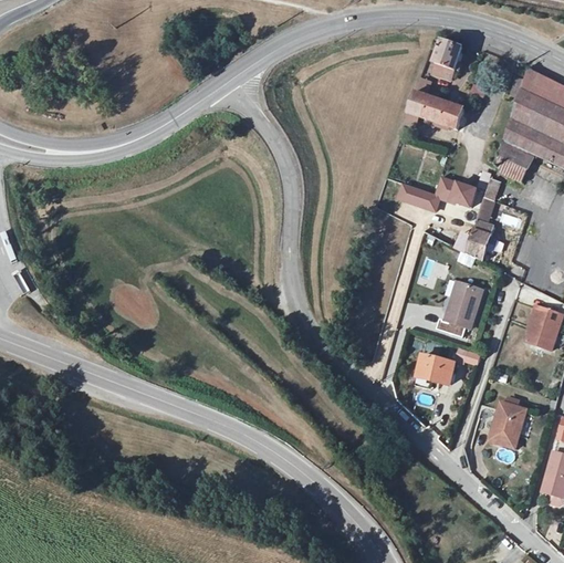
[(455,69),(458,61),(462,47),(441,40),(434,62),(435,63),(453,69),(455,69)]
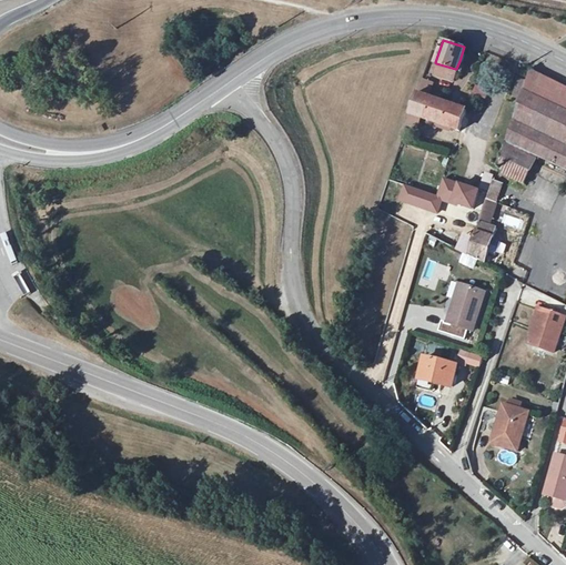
[(455,69),(436,63),(431,81),(443,84),(445,77),(452,79),(455,69)]
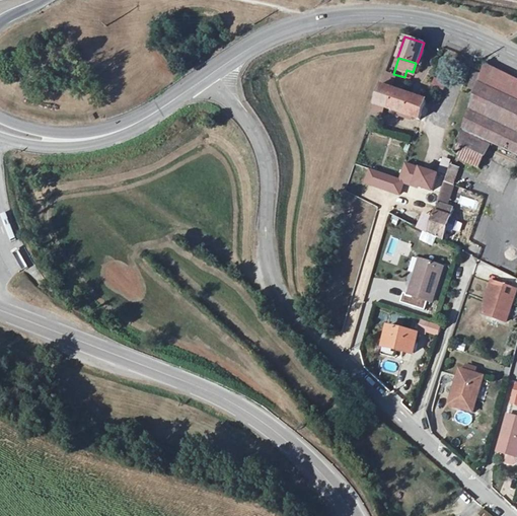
[(516,78),(484,61),(456,141),(484,154),(490,142),(516,154),(516,151),(516,78)]
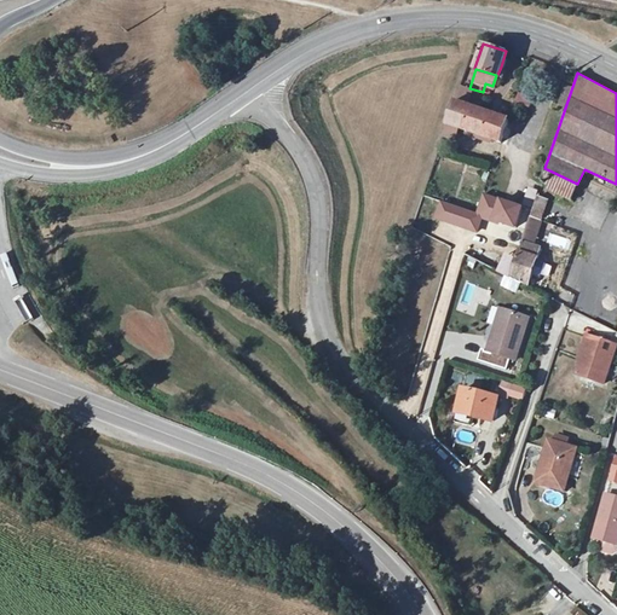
[(526,104),(530,96),(518,91),(514,99),(526,104)]
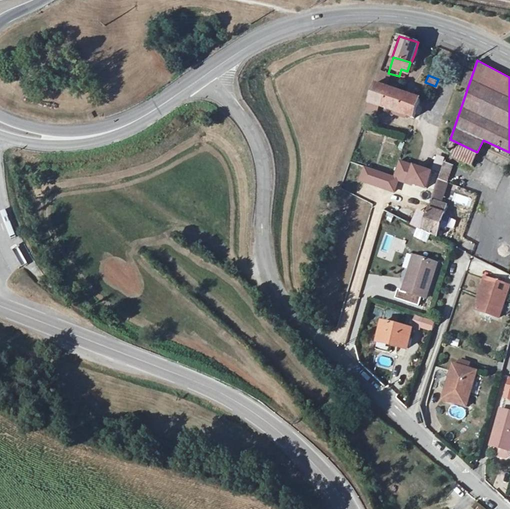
[(374,83),(368,101),(378,105),(413,116),(419,97),(374,83)]
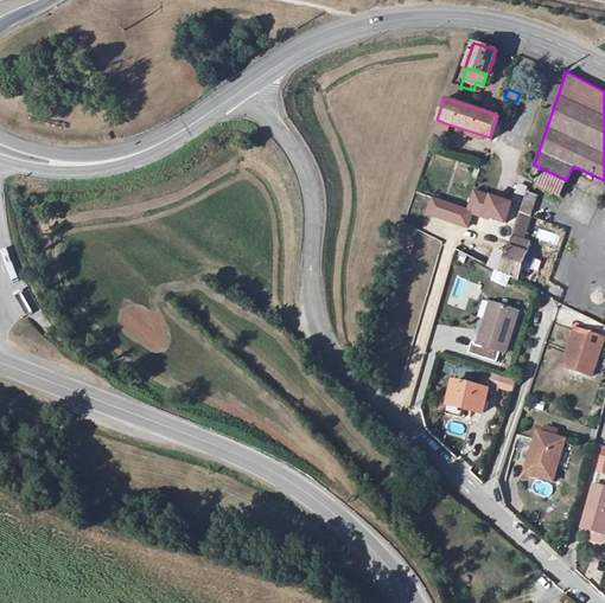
[(449,124),(437,120),(433,132),(445,136),(449,124)]
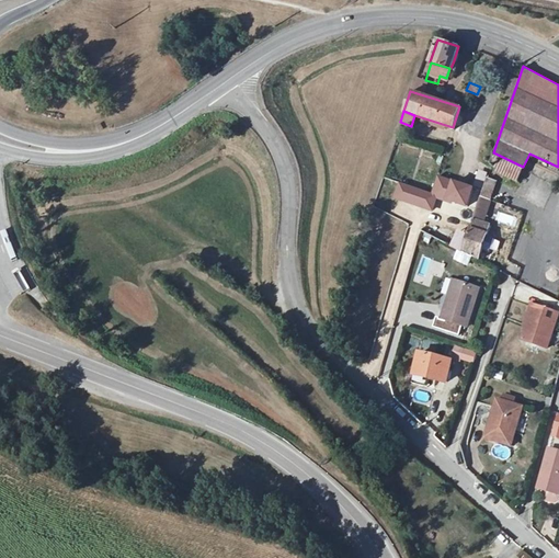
[(523,167),(493,152),(490,161),(493,162),(497,169),(517,180),(523,167)]
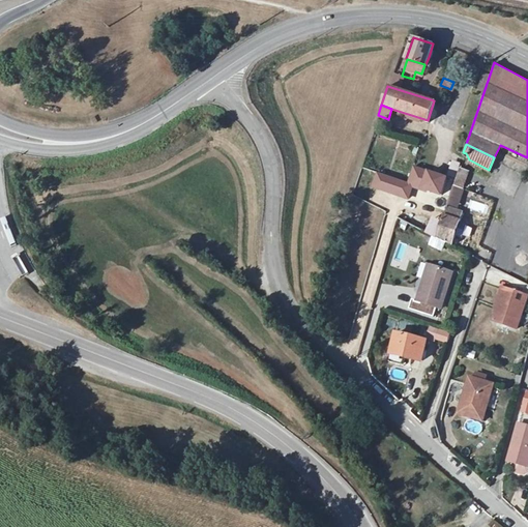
[(407,181),(378,171),(373,185),(407,197),(411,183),(440,193),(446,175),(412,164),(407,181)]
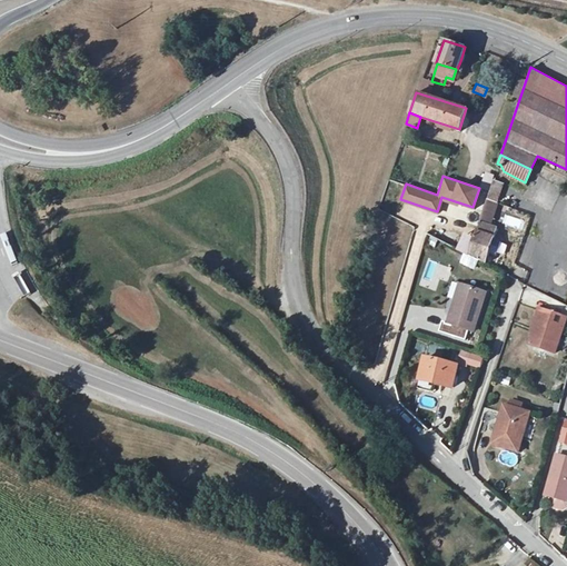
[(493,179),(488,194),(497,197),(503,182),(493,179)]
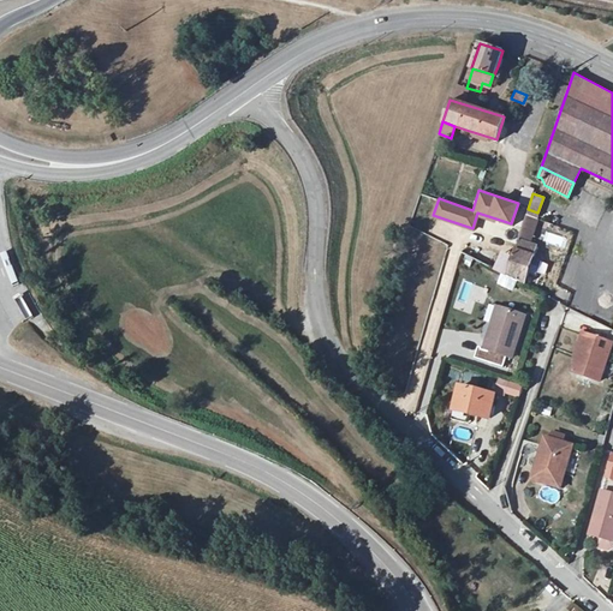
[(537,213),(528,209),(518,235),(529,239),(537,213)]
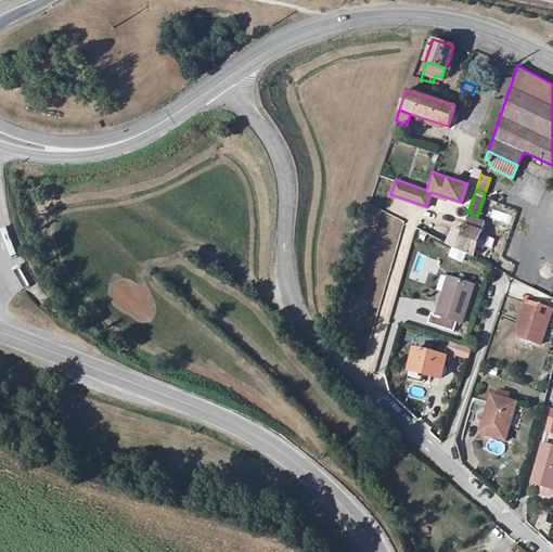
[(457,247),(461,233),(419,212),(414,226),(415,227),(457,247)]
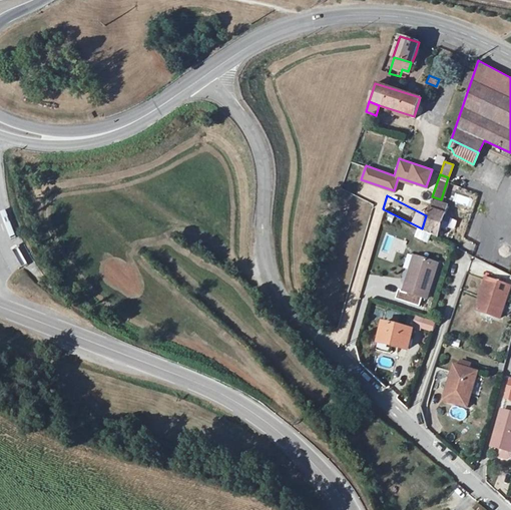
[(426,215),(422,228),(436,235),(440,226),(444,212),(447,204),(431,199),(426,215)]
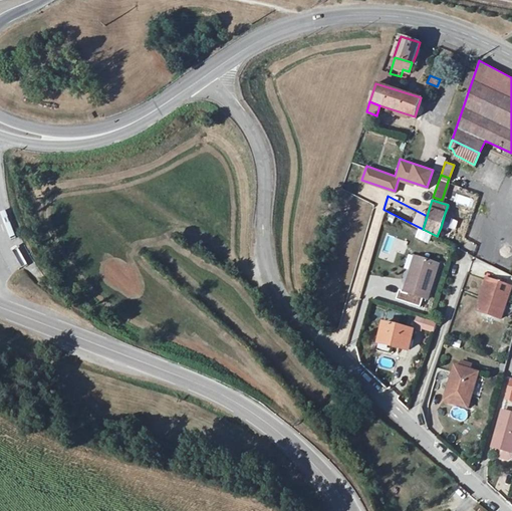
[(451,216),(445,213),(441,227),(447,229),(451,216)]
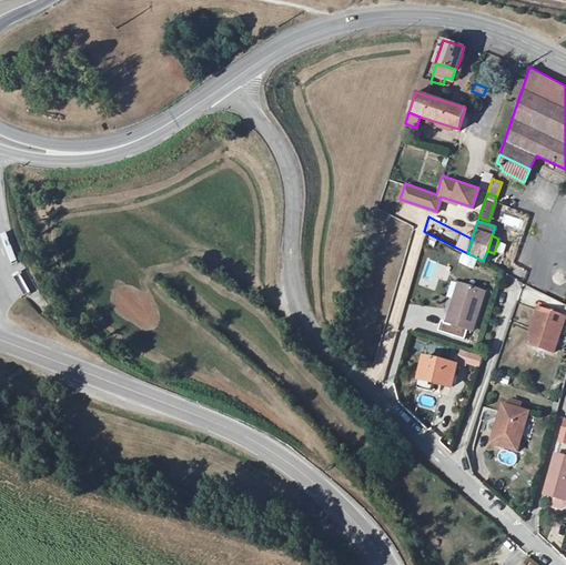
[(484,290),(461,283),(456,298),(453,296),(445,321),(450,322),(466,326),(471,329),(484,290)]
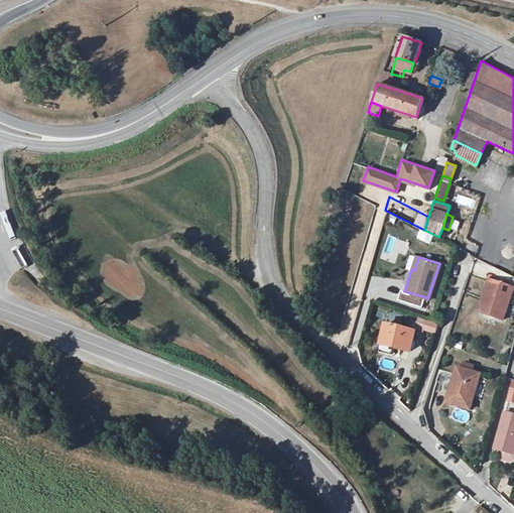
[(513,287),(488,278),(486,286),(487,286),(479,310),(502,318),(513,287)]
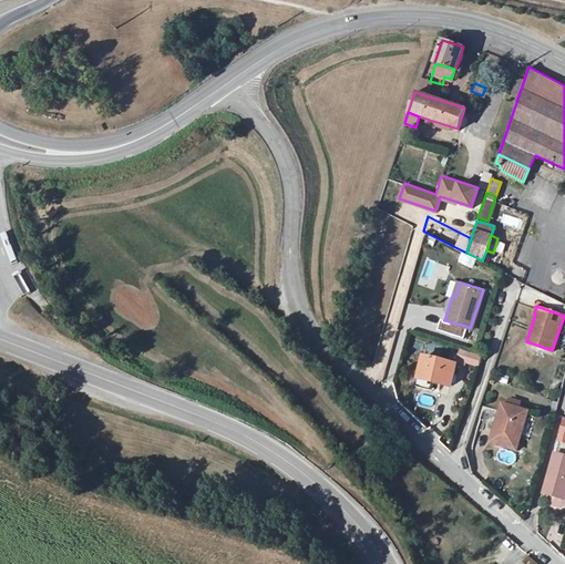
[(465,326),(449,321),(447,329),(462,335),(465,326)]
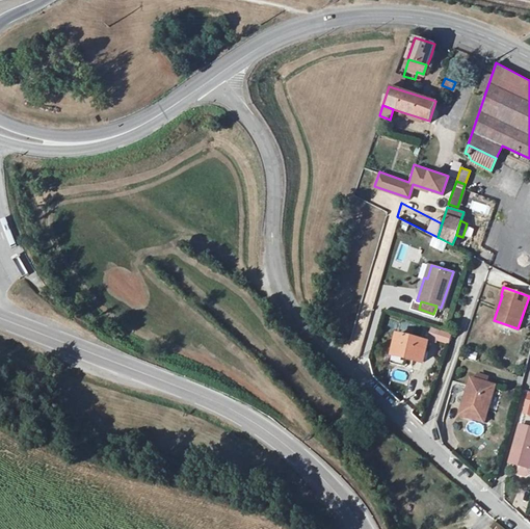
[(446,331),(430,325),(427,336),(436,338),(435,340),(447,344),(451,333),(446,331)]
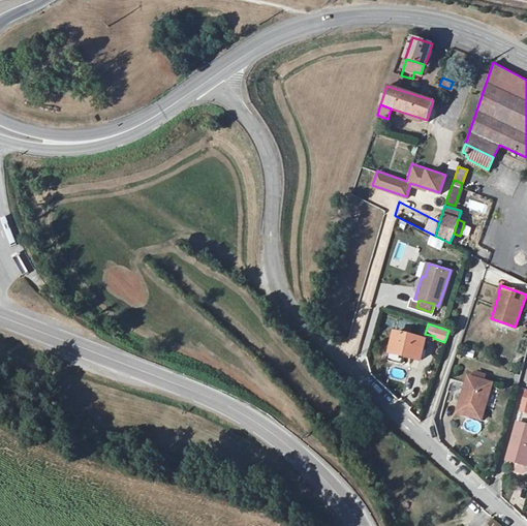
[(394,331),(390,350),(420,358),(425,338),(394,331)]
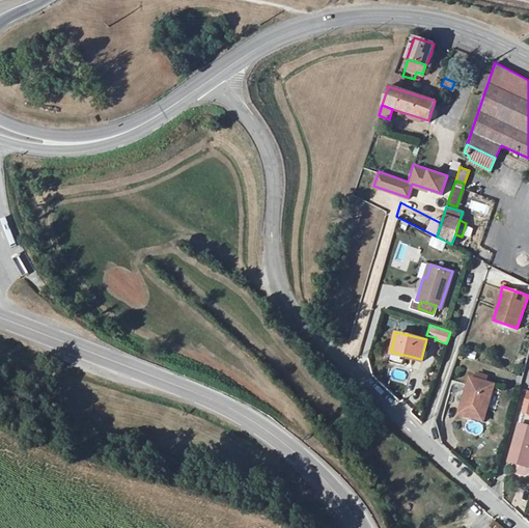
[(494,384),(472,377),(468,390),(465,389),(457,412),(482,420),(494,384)]
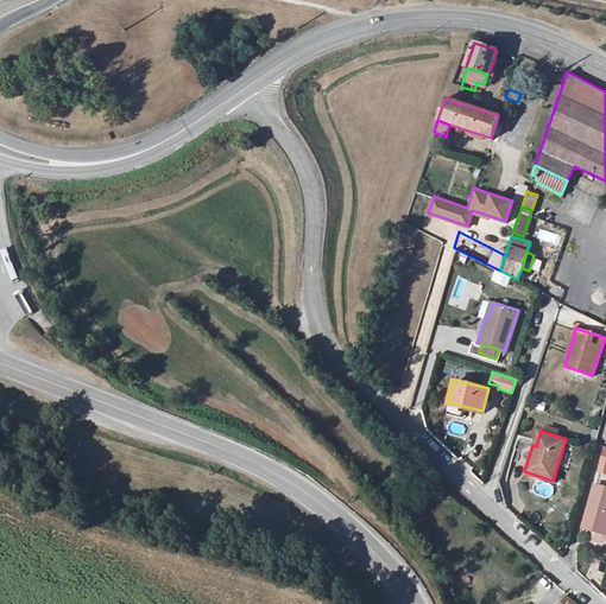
[(605,487),(594,483),(582,522),(592,525),(591,528),(604,533),(605,523),(605,487)]
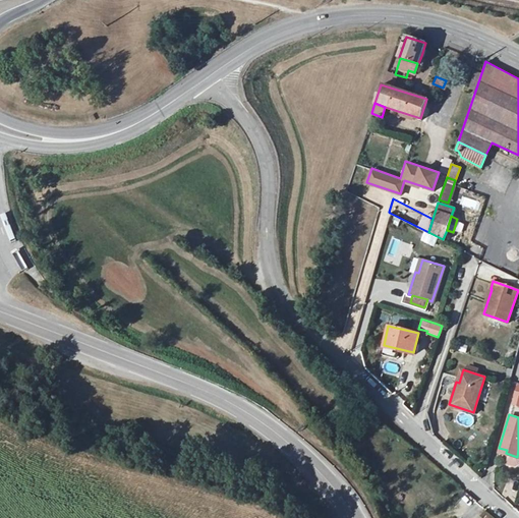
[(517,457),(506,453),(500,452),(497,462),(512,467),(516,464),(518,461),(518,457),(517,457)]
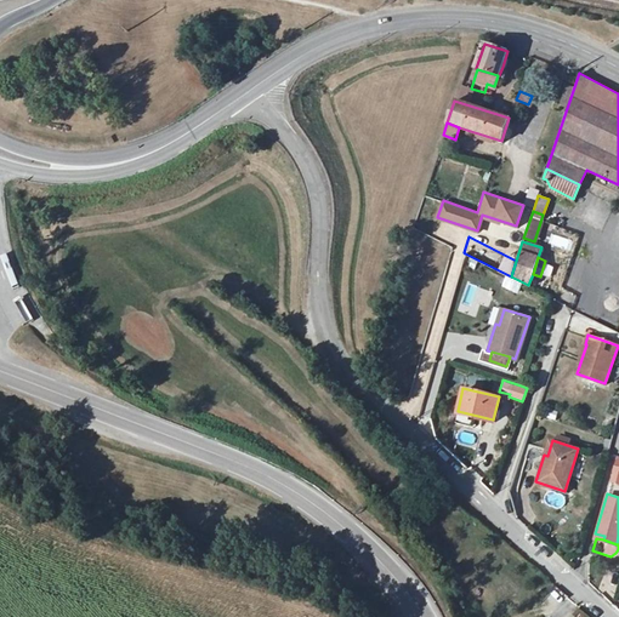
All buildings are outlined.
